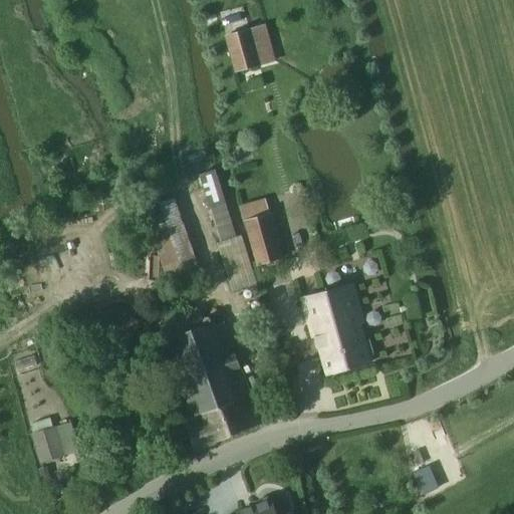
[(253,29),(229,36),(239,71),(262,64),(253,29)]
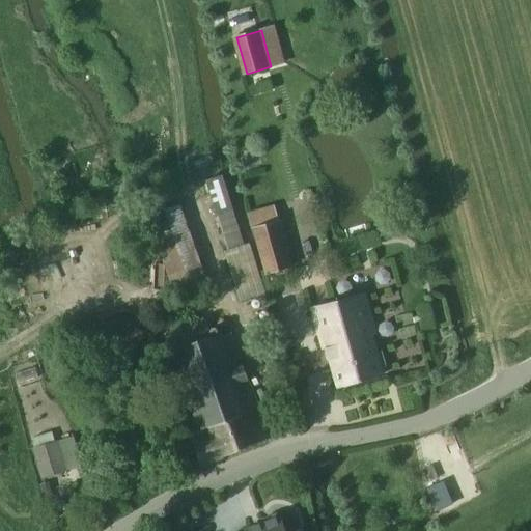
[(239,157),(242,170),(248,169),(244,155),(239,157)]
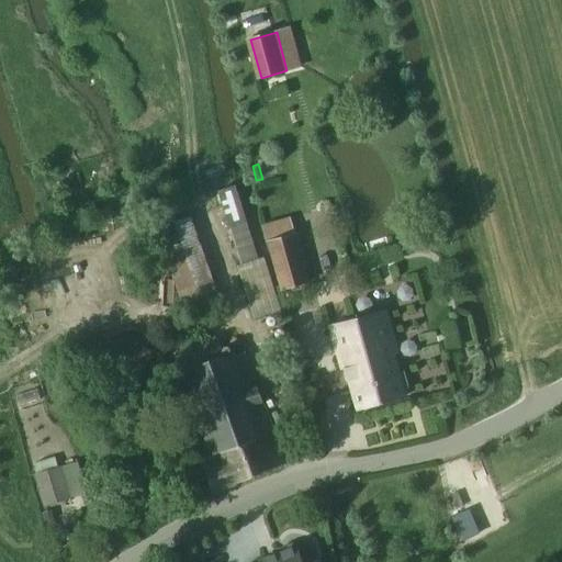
[(308,261),(300,232),(267,240),(281,291),(310,283),(304,262),(308,261)]
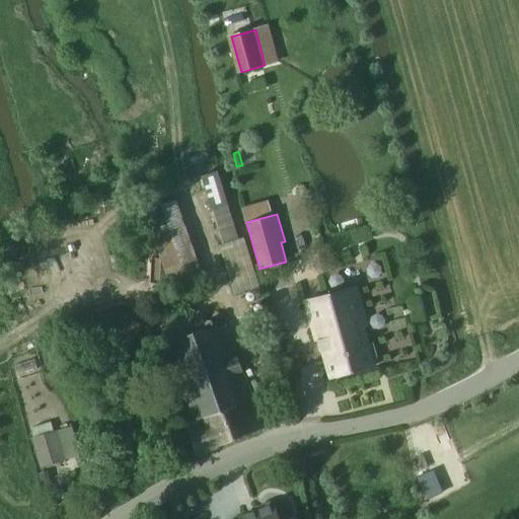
[(331,378),(375,367),(373,360),(378,358),(374,344),(369,346),(354,288),(306,301),(317,341),(321,340),(331,378)]
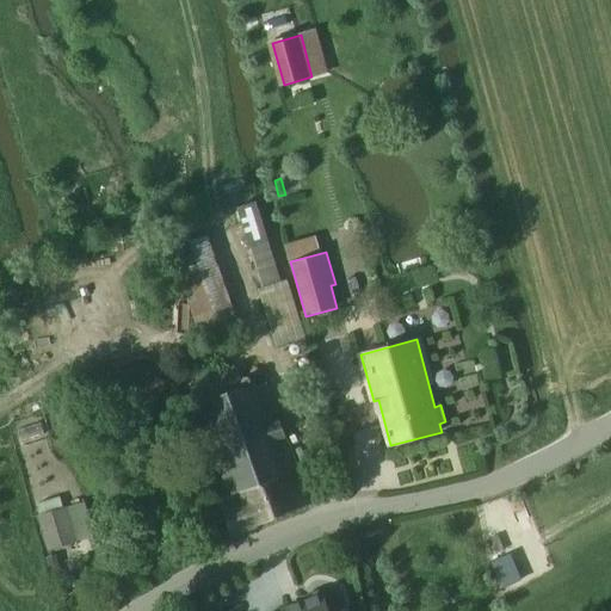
[(312,504),(267,383),(198,408),(230,495),(221,499),(233,534),(312,504)]
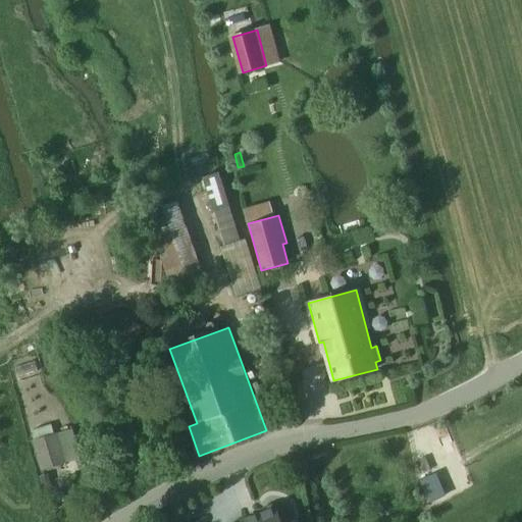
[(58,432),(32,439),(41,470),(66,462),(58,432)]
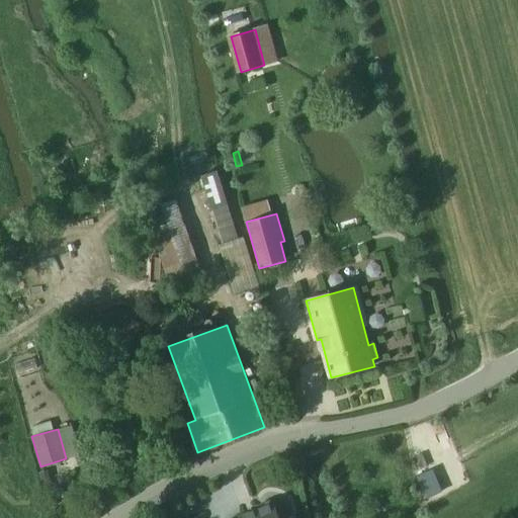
[(49,470),(39,472),(41,481),(51,479),(49,470)]
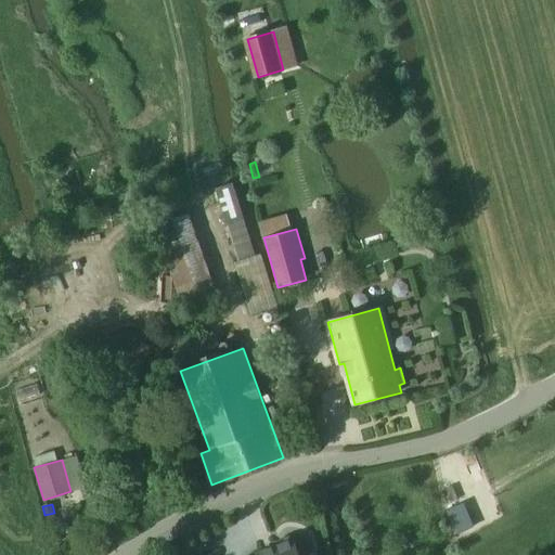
[(311,554),(309,547),(297,552),(293,540),(291,541),(288,538),(275,542),(276,545),(256,554),(257,554),(311,554)]
